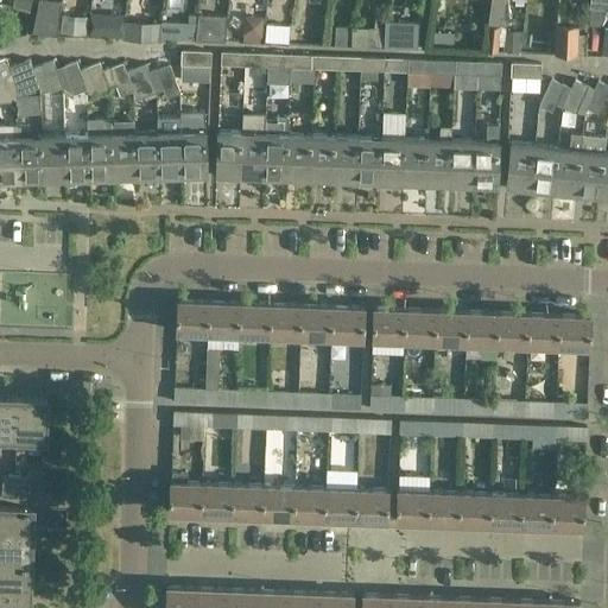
[(57,33),(62,1),(52,0),(38,0),(32,33),(57,33)]
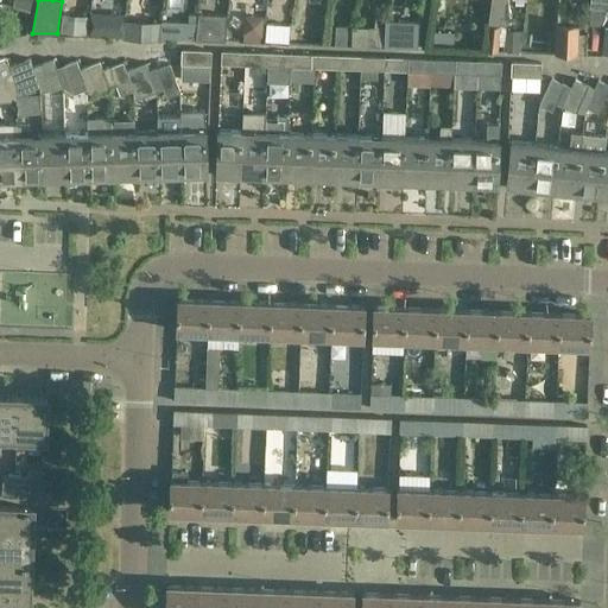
[(491,0),(489,23),(506,24),(507,0),(491,0)]
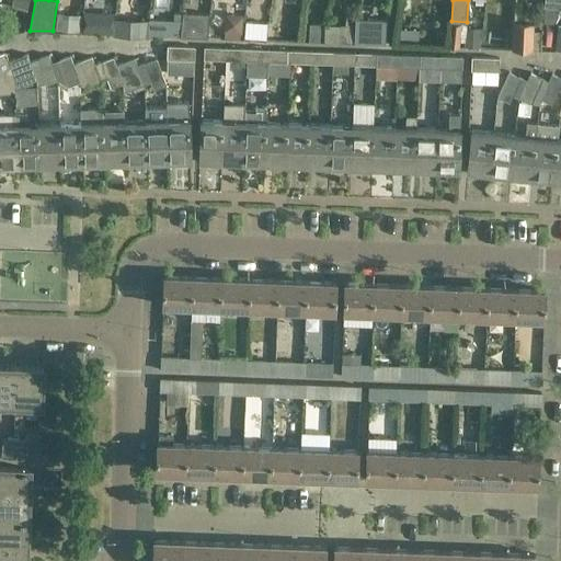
[(560,0),(545,0),(545,8),(560,9),(560,0)]
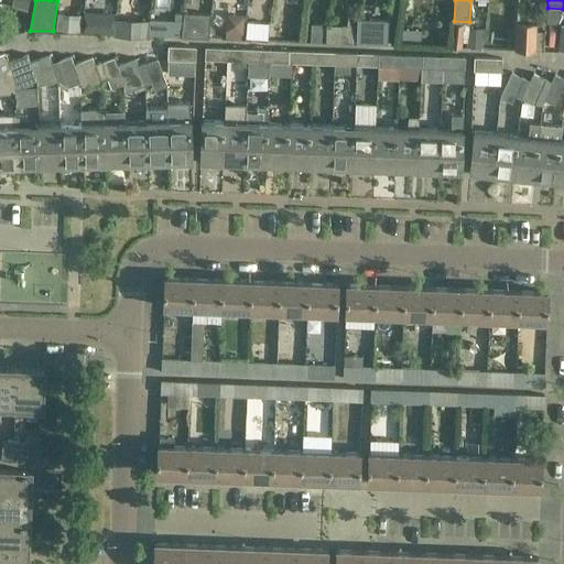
[(73,22),(99,22),(98,2),(72,2),(73,22)]
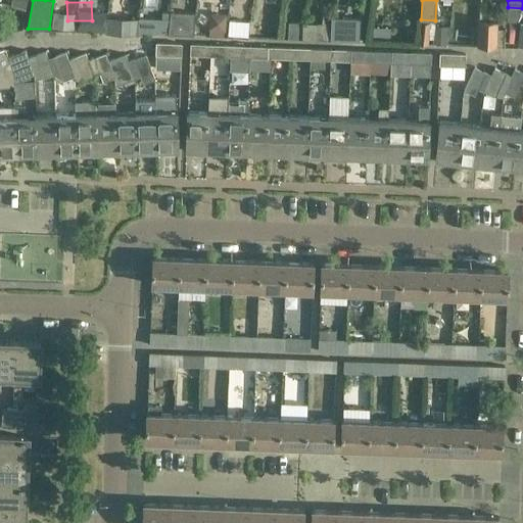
[(215,20),(216,5),(201,4),(200,20),(215,20)]
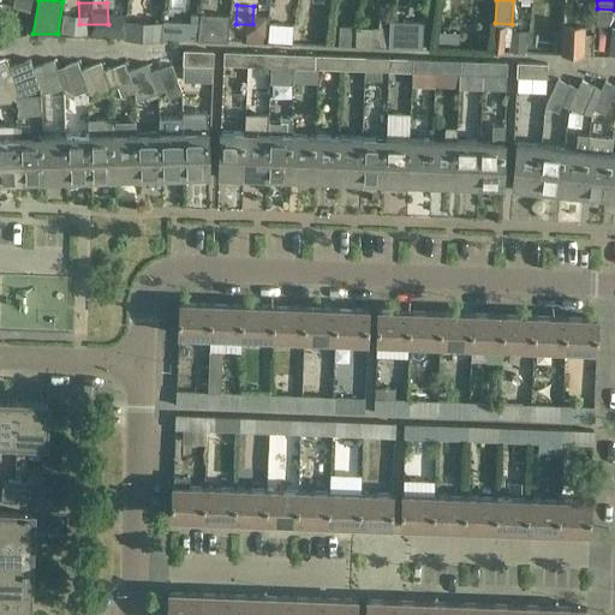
[(115,9),(114,28),(144,30),(145,11),(115,9)]
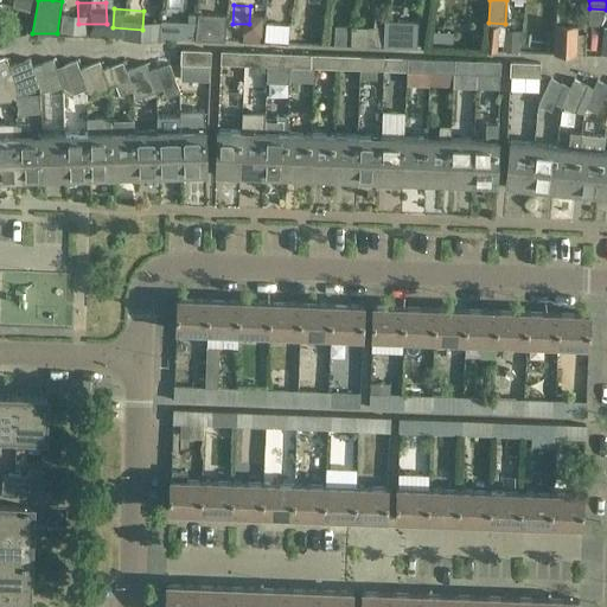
[(251,12),(251,31),(279,32),(280,13),(251,12)]
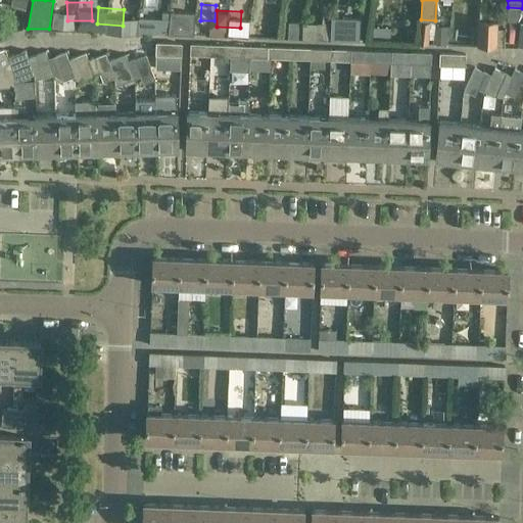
[(196,14),(171,12),(169,35),(194,36),(196,14)]
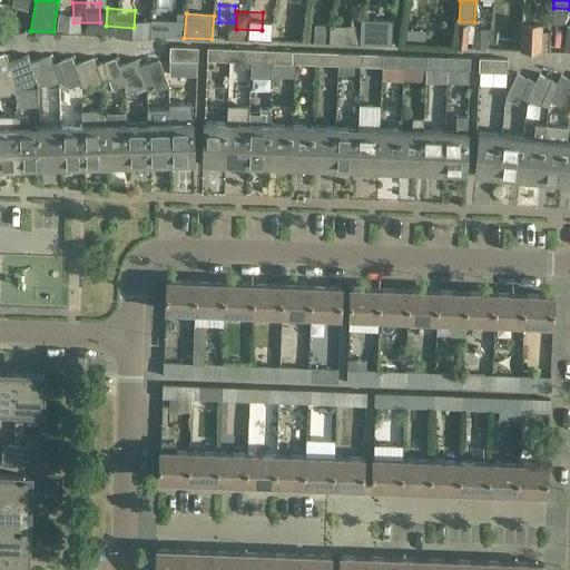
[(351,26),(330,26),(330,43),(360,45),(363,20),(364,15),(352,13),(351,26)]
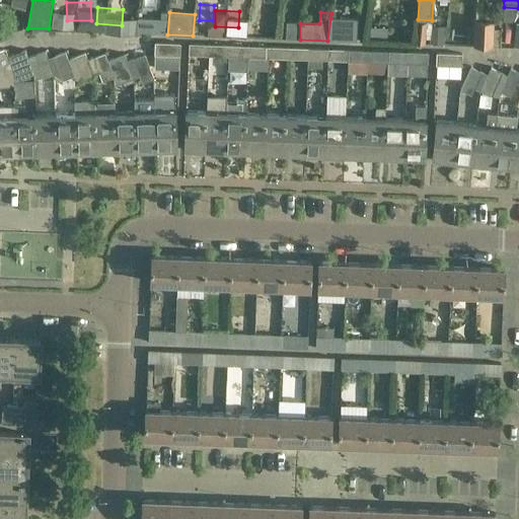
[(518,13),(505,13),(504,35),(518,35),(518,13)]
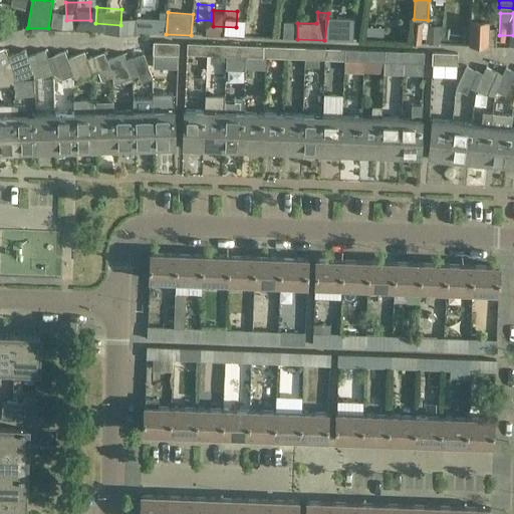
[(354,19),(327,18),(324,40),(353,41),(354,19)]
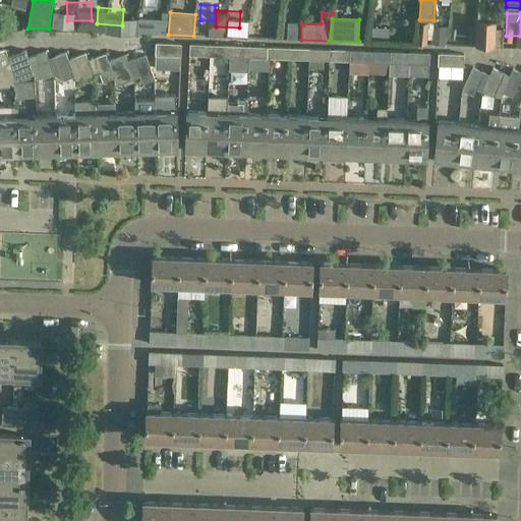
[(497,21),(476,21),(475,46),(496,47),(497,21)]
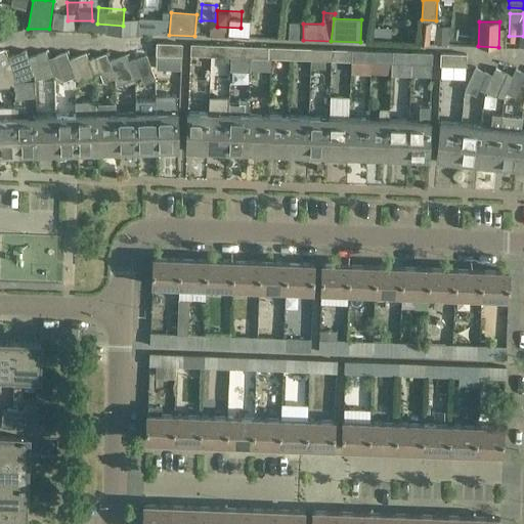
[(290,23),(289,40),(303,40),(303,24),(290,23)]
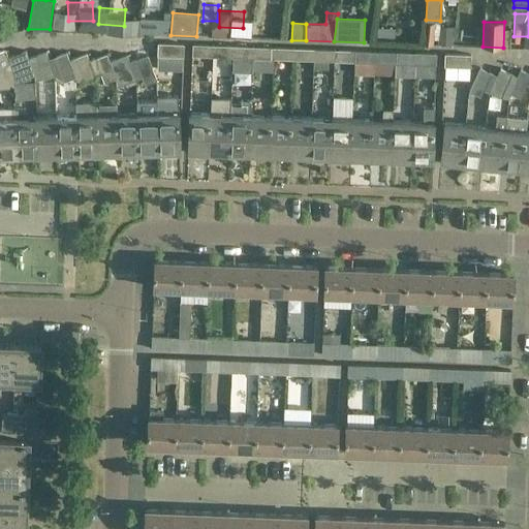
[(183,43),(156,42),(156,56),(148,56),(152,67),(183,68),(183,43)]
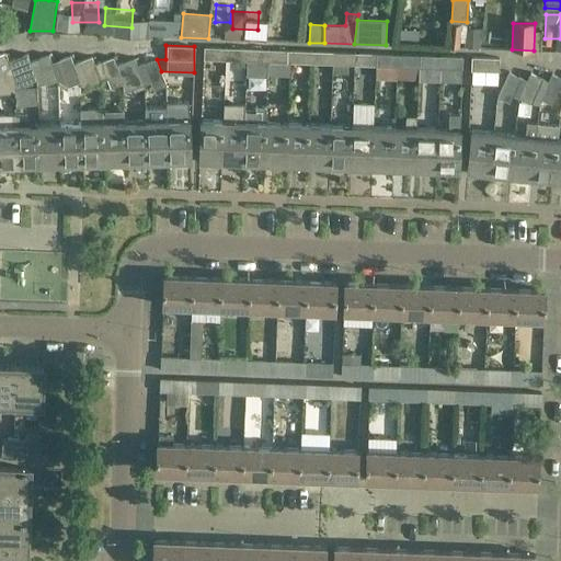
[(203,58),(225,59),(225,47),(204,47),(203,58)]
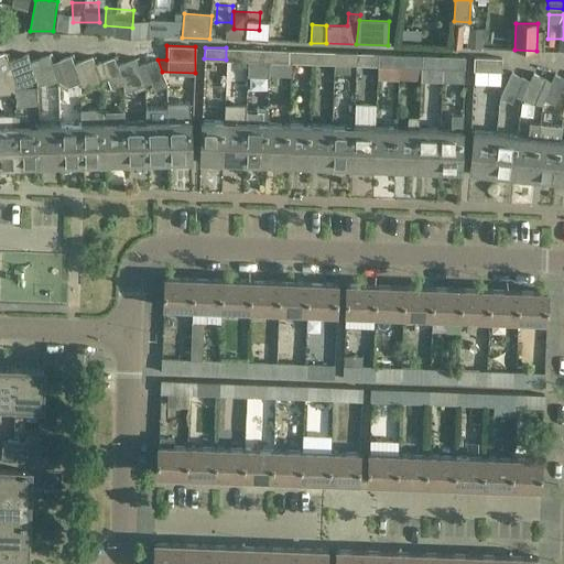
[(248,49),(226,47),(226,60),(248,61),(248,49)]
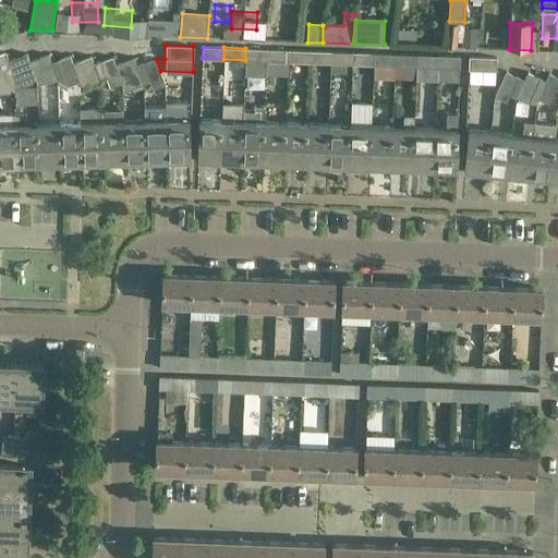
[(266,48),(245,48),(245,60),(266,60),(266,48)]
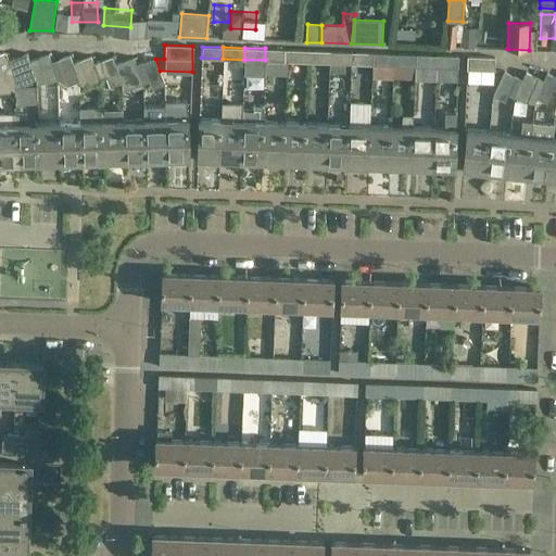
[(287,49),(265,48),(265,60),(286,61),(287,49)]
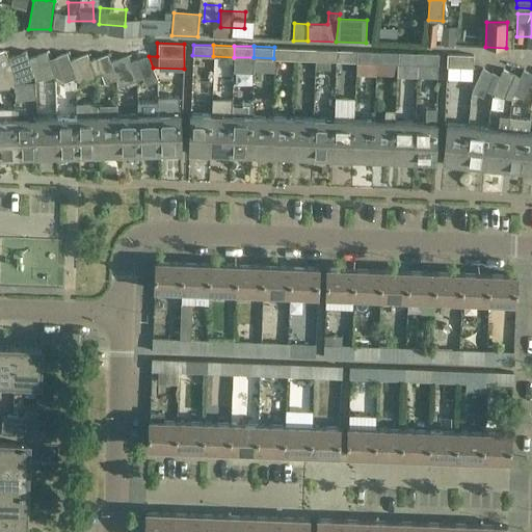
[(295,48),(274,47),(273,58),(295,58),(295,48)]
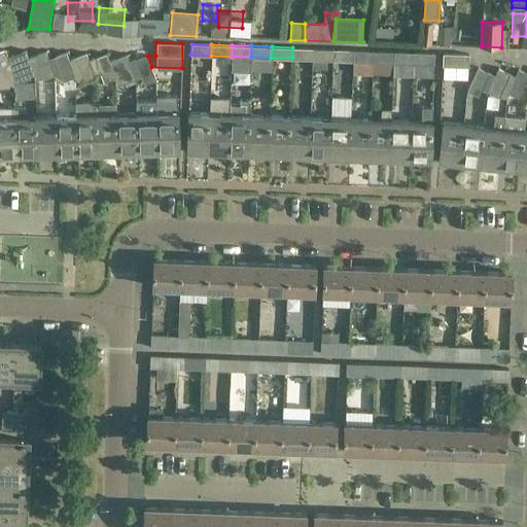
[(313,47),(292,47),(292,58),(312,59),(313,47)]
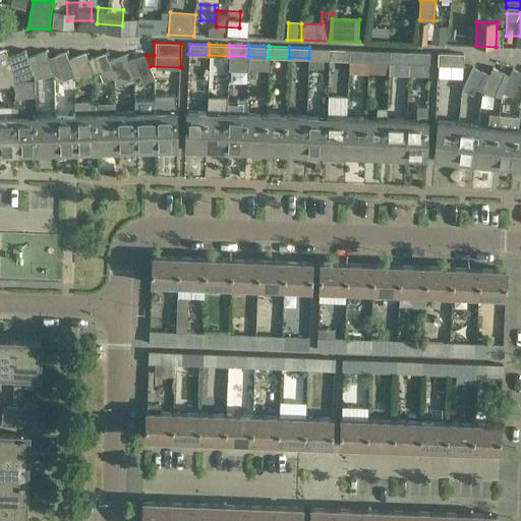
[(329,48),(309,47),(308,58),(329,59),(329,48)]
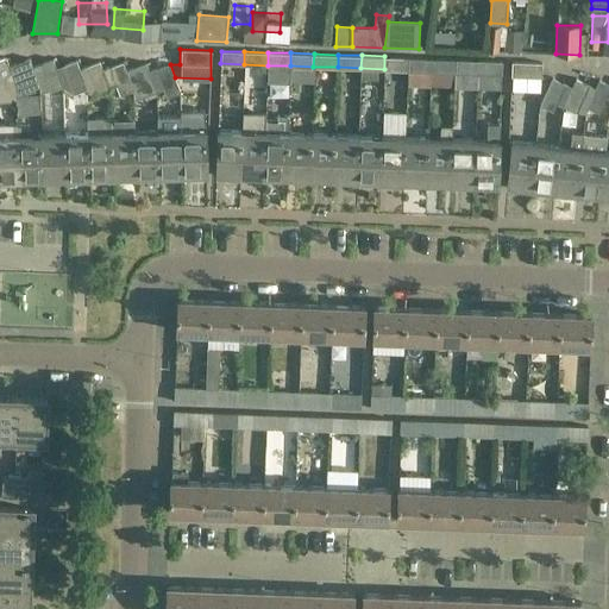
[(408,57),(384,56),(384,69),(408,69),(408,57)]
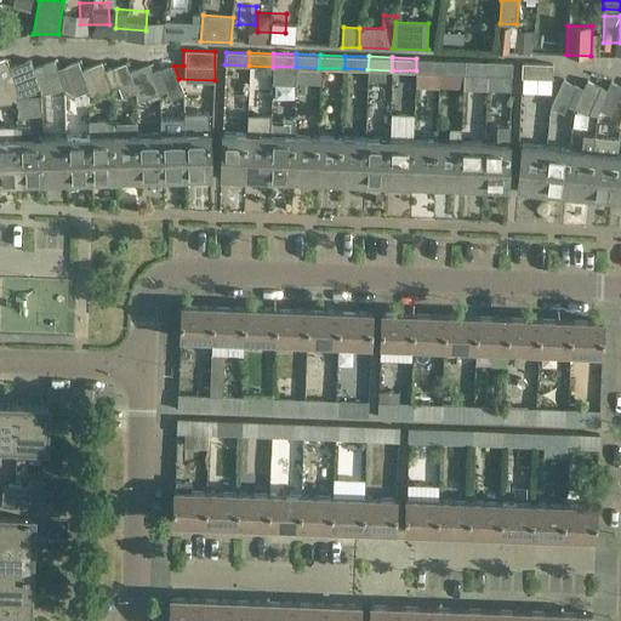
[(439,58),(416,58),(416,70),(439,72),(439,58)]
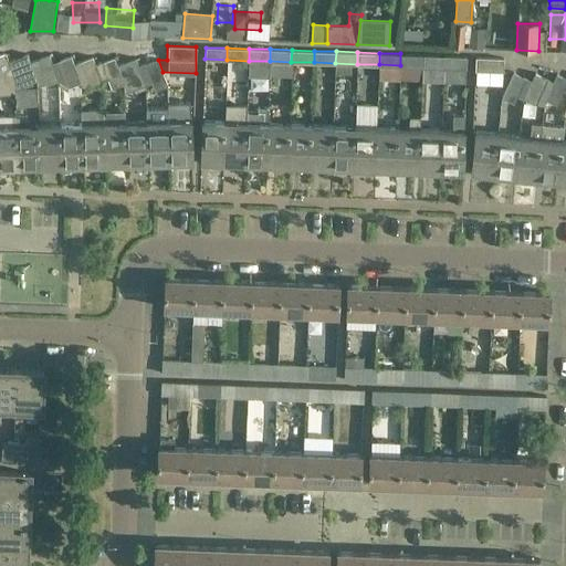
[(421,54),(400,53),(400,65),(421,66),(421,54)]
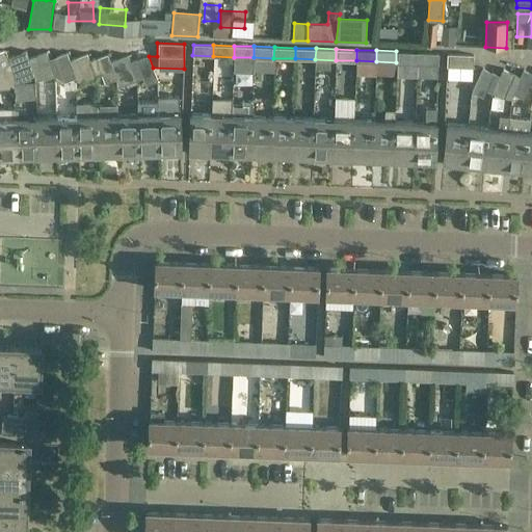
[(6,51),(0,53),(0,88),(17,88),(16,83),(19,82),(9,58),(6,51)]
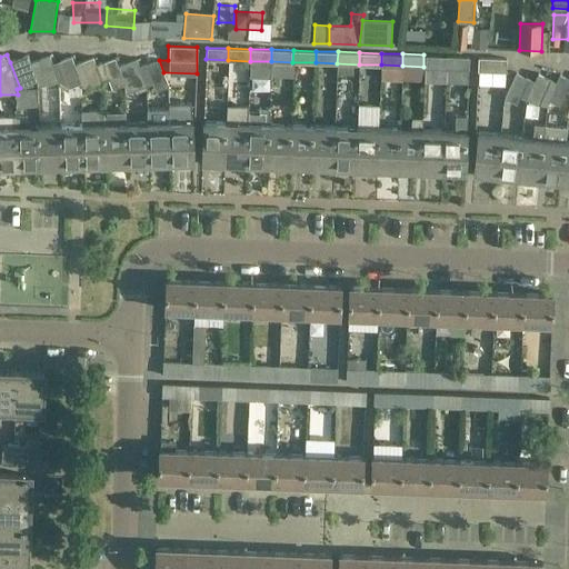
[(447,56),(423,55),(423,67),(446,67),(447,56)]
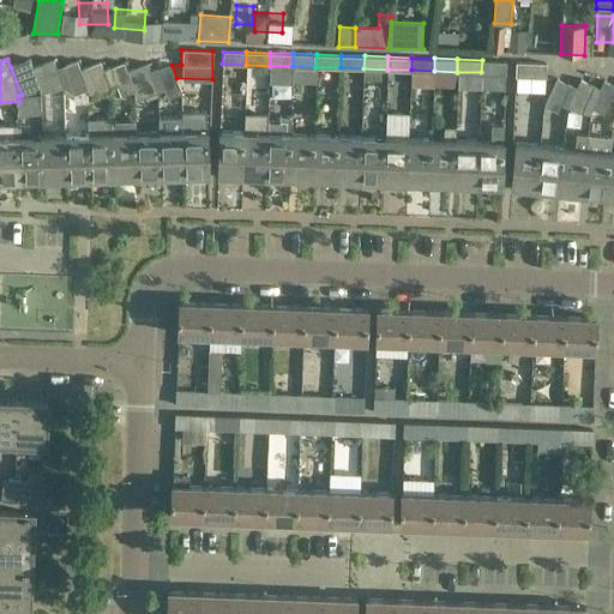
[(31,60),(11,67),(22,95),(42,88),(34,68),(31,60)]
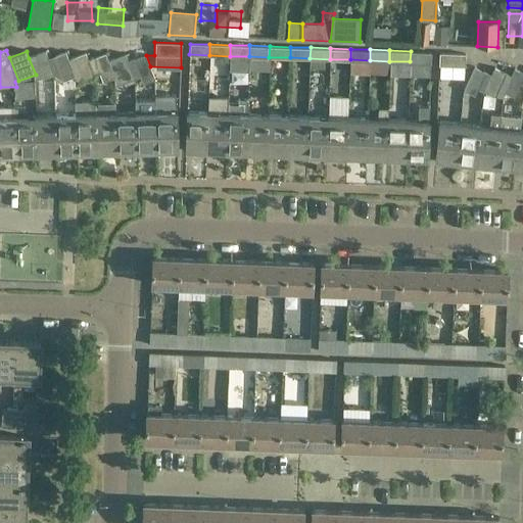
[(43,80),(55,76),(49,58),(46,51),(29,58),(36,75),(35,80),(42,77),(43,80)]
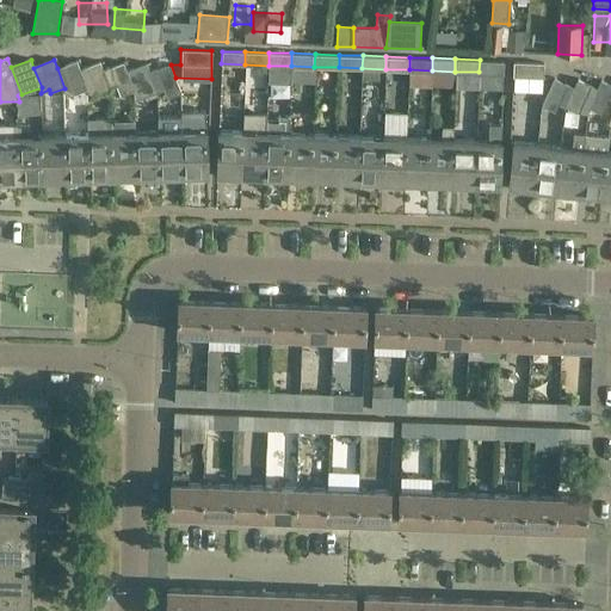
[(503,60),(480,60),(479,72),(503,73),(503,60)]
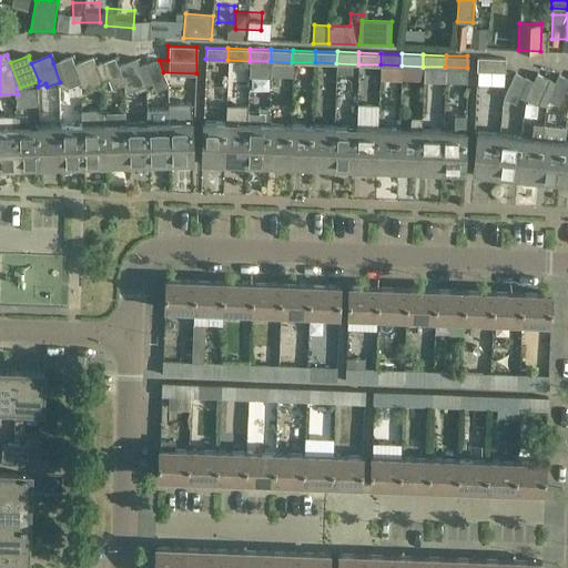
[(476,71),(504,72),(505,57),(476,56),(476,71)]
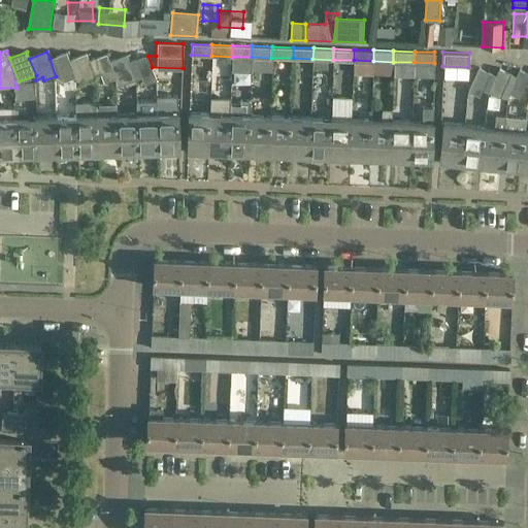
[(67,53),(50,59),(56,76),(64,81),(75,77),(70,60),(67,53)]
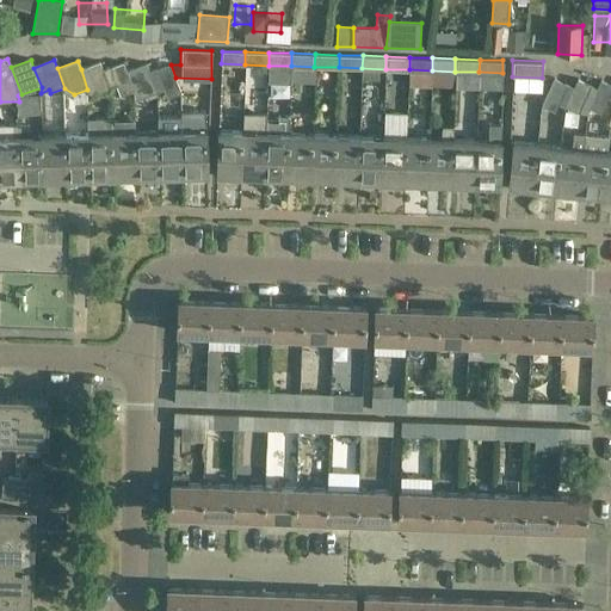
[(102,62),(81,69),(87,90),(97,96),(111,90),(104,71),(102,62)]
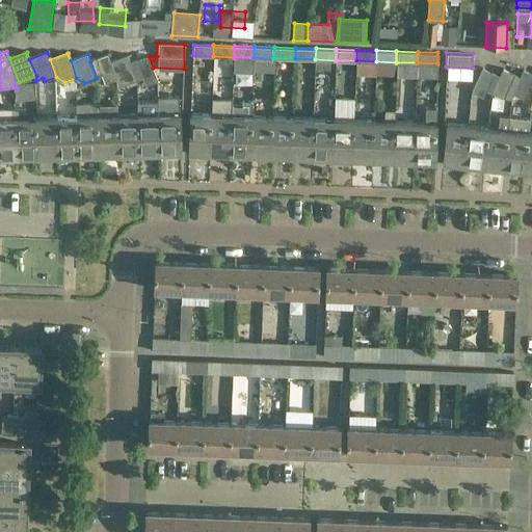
[(108,54),(90,61),(97,78),(98,86),(117,79),(111,61),(108,54)]
